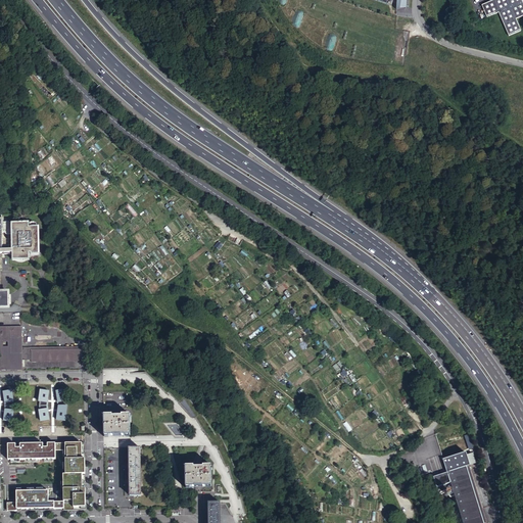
[(522,0),(493,0),(481,5),(486,17),(498,12),(509,37),(521,31),(516,19),(522,15),(522,0)]
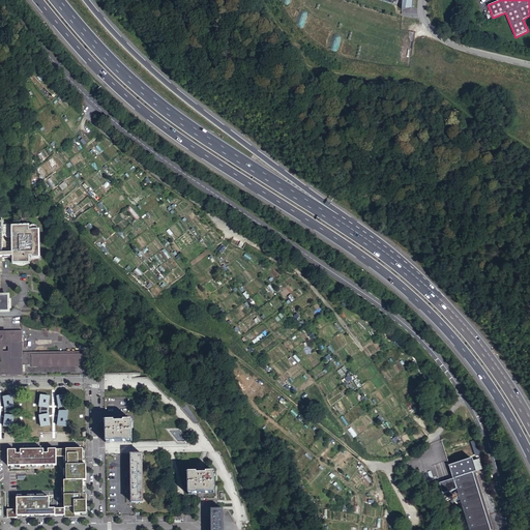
[(0,312),(7,312),(7,296),(0,295),(0,256),(3,257),(3,258),(10,258),(10,257),(11,257),(11,263),(28,263),(28,257),(30,257),(30,258),(38,258),(38,231),(28,231),(28,227),(11,227),(11,228),(10,228),(8,226),(1,226),(0,225),(0,312)]
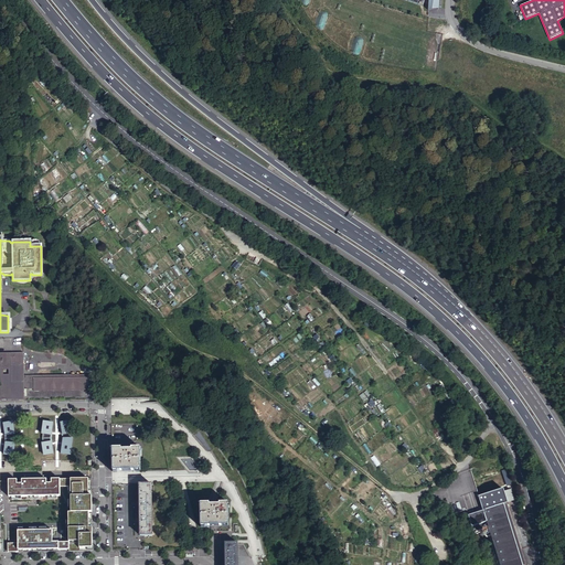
[(0,401),(24,401),(24,391),(33,391),(93,391),(93,375),(24,376),(24,353),(0,353),(0,401)]
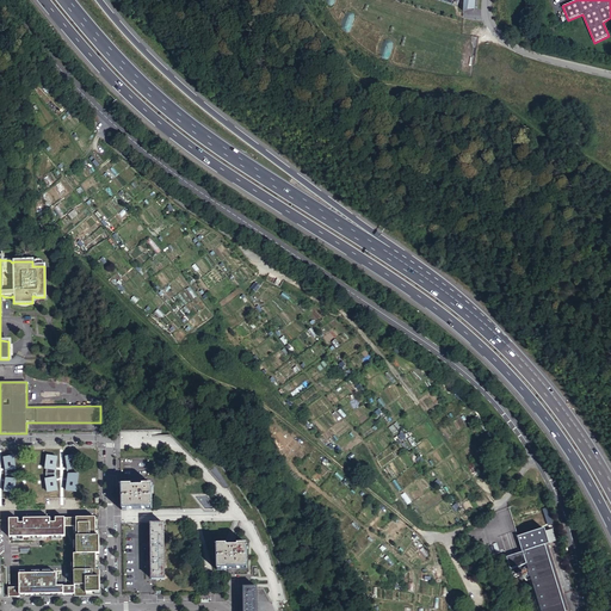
[(123,486),(123,501),(123,510),(152,510),(152,503),(152,486),(143,486),(142,487),(131,488),(131,487),(123,486)]
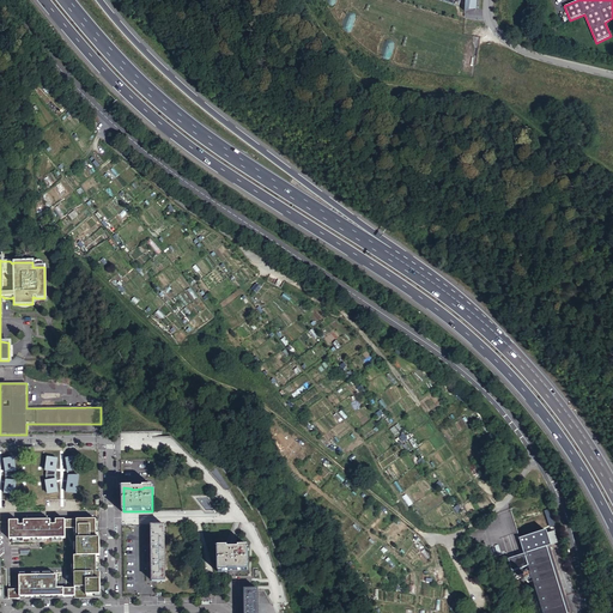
[(74,598),(102,598),(101,519),(74,520),(64,519),(65,528),(78,528),(79,556),(74,556),(74,588),(74,598)]
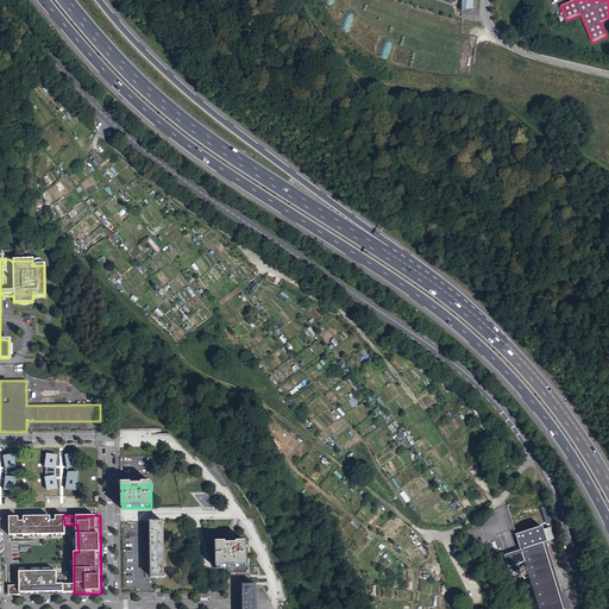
[(151,576),(163,576),(163,522),(151,523),(151,576)]
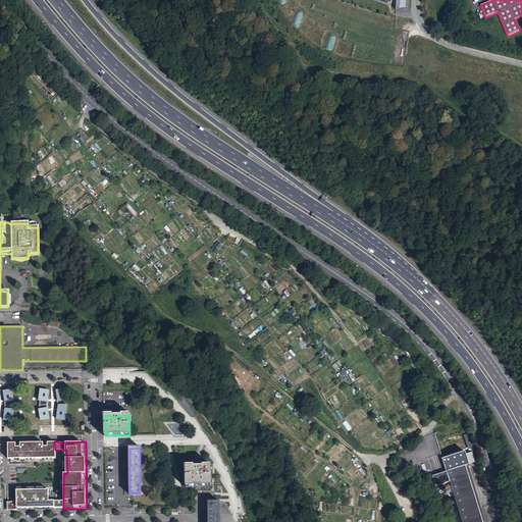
[(472,449),(467,451),(470,461),(475,459),(472,449)]
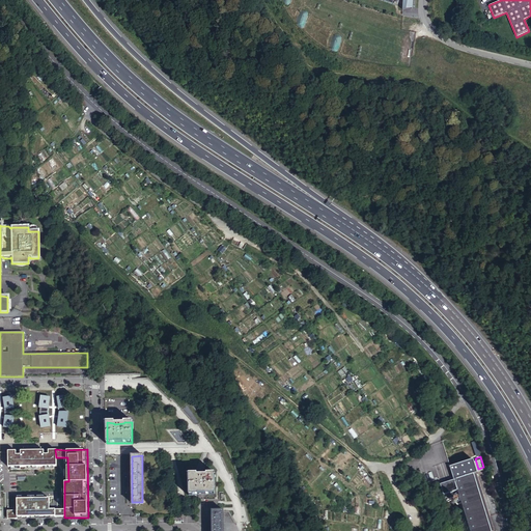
[(475,458),(448,467),(453,481),(454,481),(474,475),(476,474),(479,473),(478,469),(475,458)]
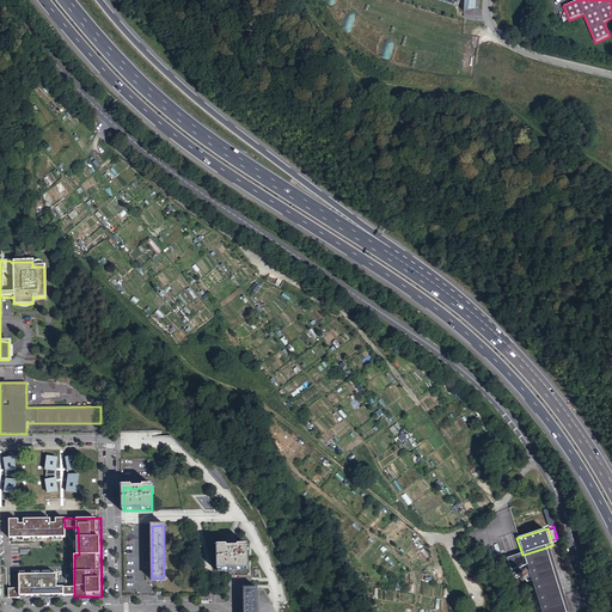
[(516,544),(509,546),(513,569),(520,568),(516,544)]
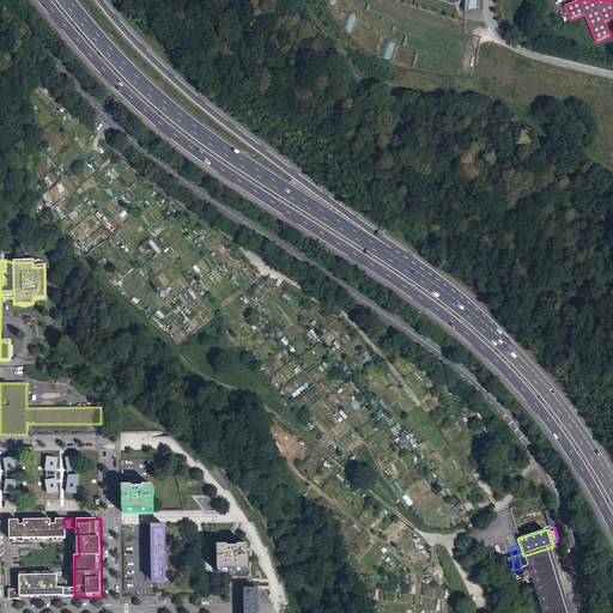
[(218,547),(218,571),(237,571),(248,570),(248,546),(238,546),(238,548),(228,548),(228,547),(218,547)]
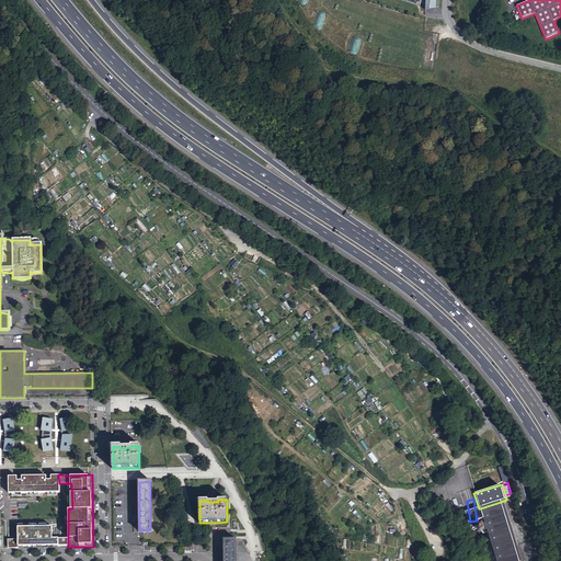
[(522,560),(503,501),(501,502),(517,560),(522,560)]
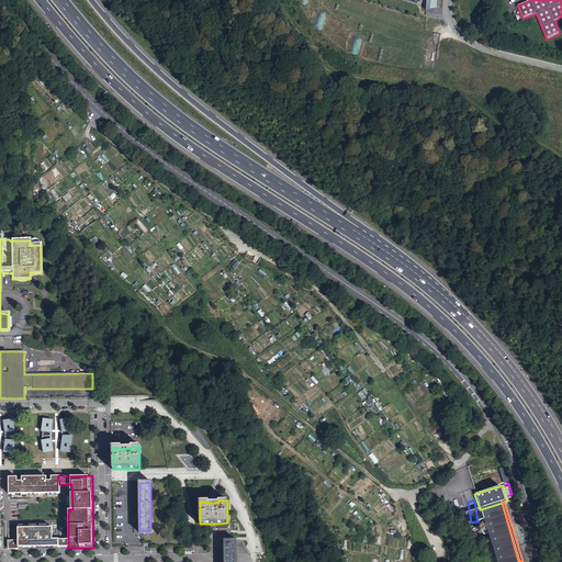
[(518,561),(502,503),(481,509),(495,554),(496,561),(518,561)]
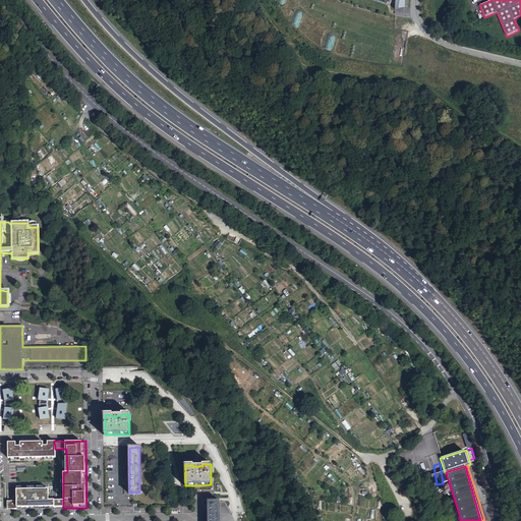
[(7,501),(7,509),(63,508),(63,500),(54,500),(54,488),(17,489),(17,500),(7,501)]
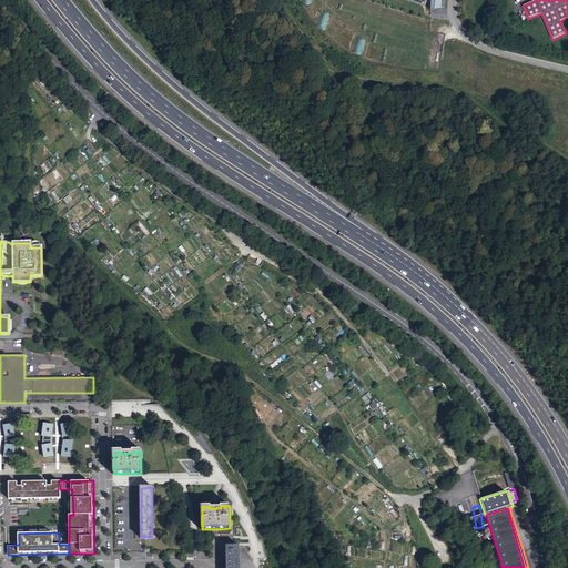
[(227,547),(227,554),(226,567),(239,567),(240,547),(227,547)]
